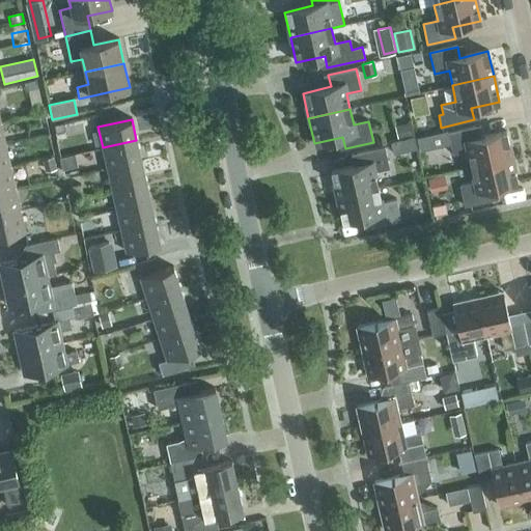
[(66,138),(63,123),(54,126),(57,140),(66,138)]
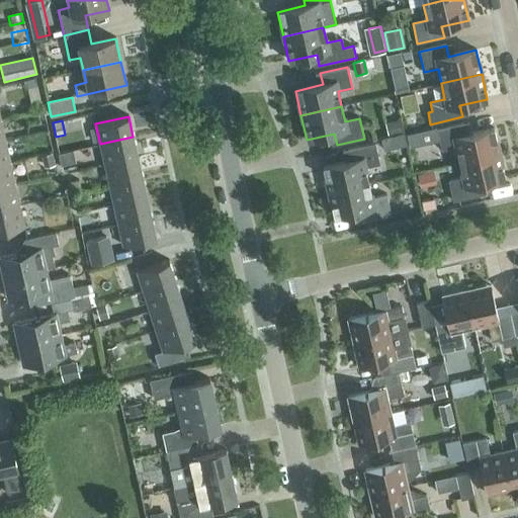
[(458,163),(499,154),(494,128),(466,135),(463,123),(436,130),(441,151),(455,148),(458,163)]
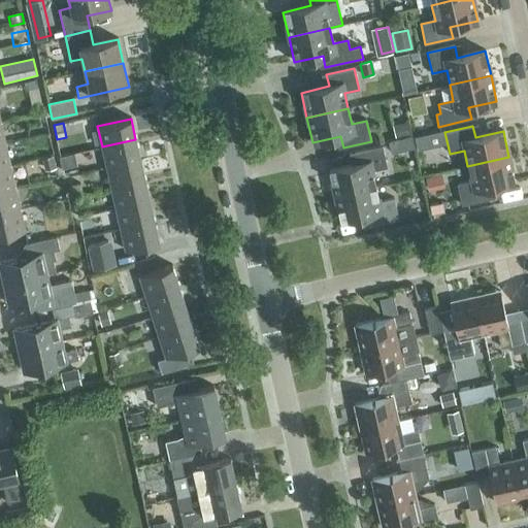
[(391,154),(402,152),(399,138),(388,141),(391,154)]
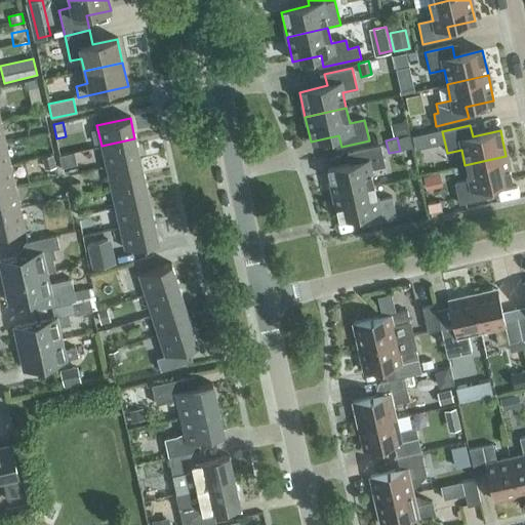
[(106,167),(139,159),(134,138),(102,146),(106,167)]
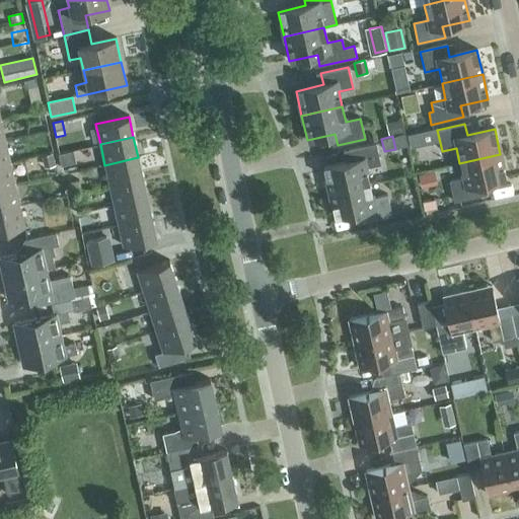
[(0,164),(10,163),(5,141),(0,142),(0,164)]
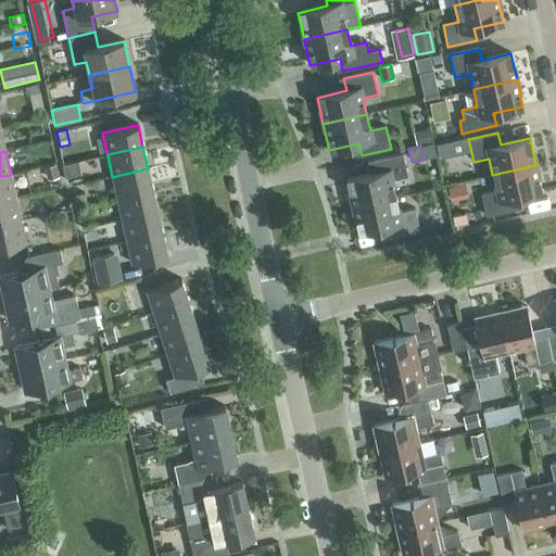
[(352,206),(395,197),(392,180),(407,177),(402,154),(374,161),(376,173),(346,179),(352,206)]
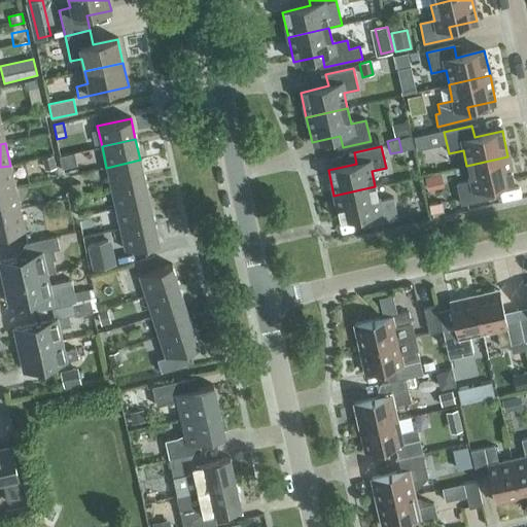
[(57,169),(54,154),(43,157),(46,171),(57,169)]
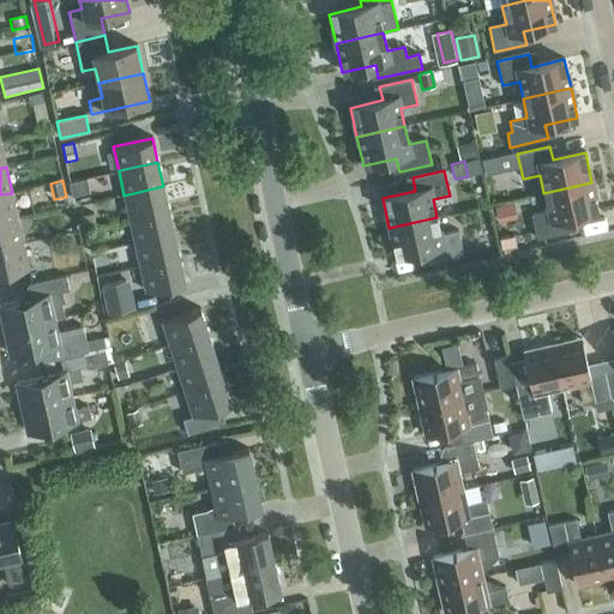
[(591,182),(543,193),(548,211),(531,215),(537,239),(569,232),(566,218),(599,211),(591,182)]
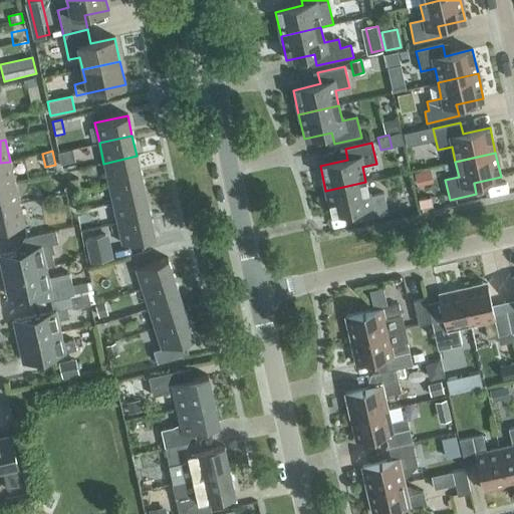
[(108,184),(141,176),(137,156),(103,164),(108,184)]
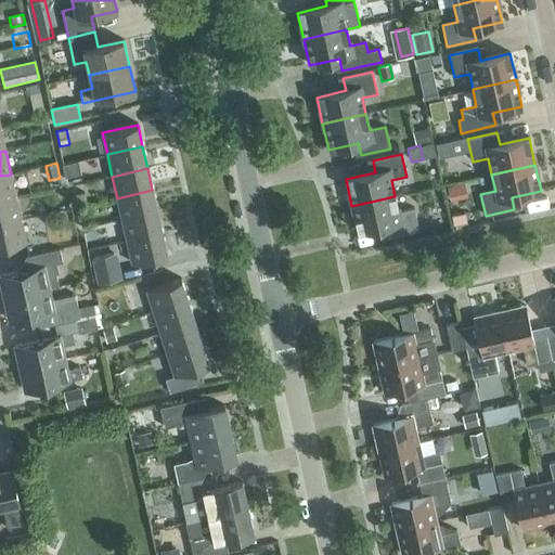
[(0,201),(16,197),(11,175),(0,176),(0,201)]
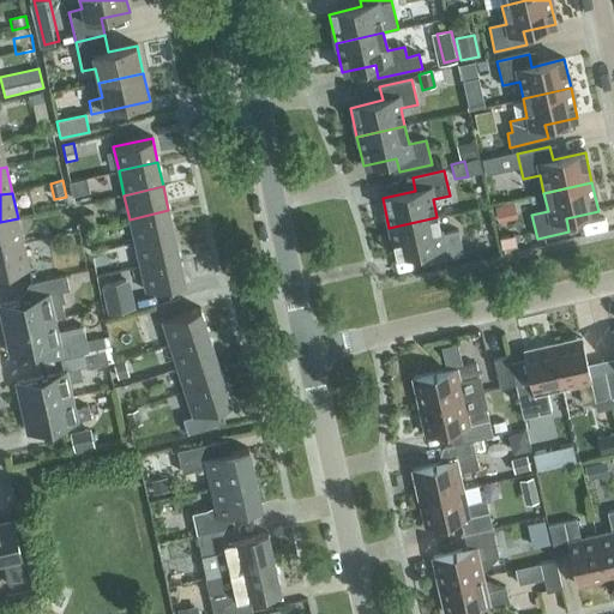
[(134,244),(174,235),(168,210),(130,220),(134,244)]
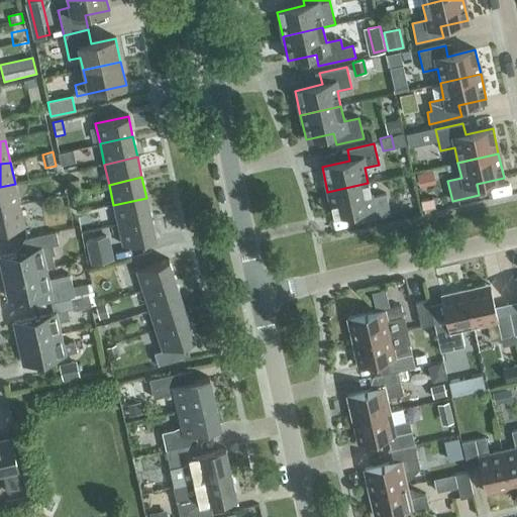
[(368,183),(327,192),(333,216),(360,210),(364,221),(390,215),(386,195),(371,198),(368,183)]
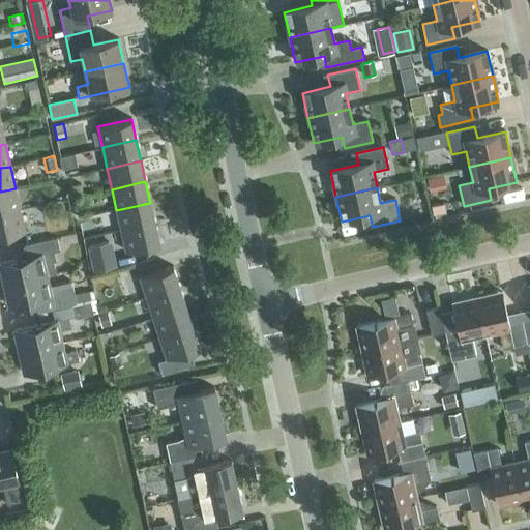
[(0,214),(20,210),(16,188),(0,192),(0,214)]
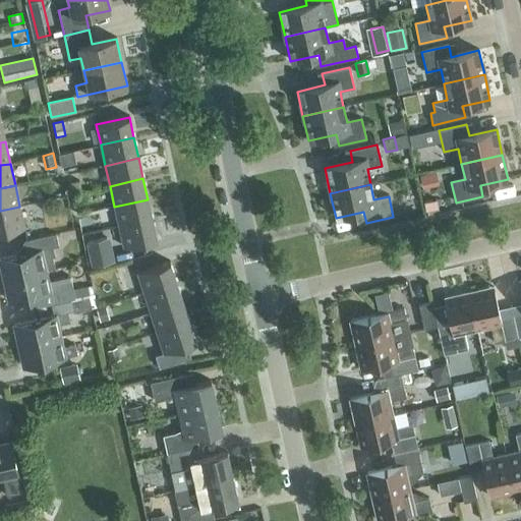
[(119,227),(153,220),(148,199),(114,207),(119,227)]
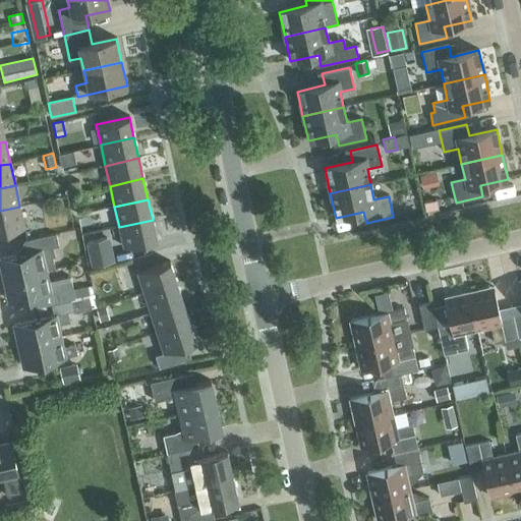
[(440,212),(438,199),(422,203),(425,215),(440,212)]
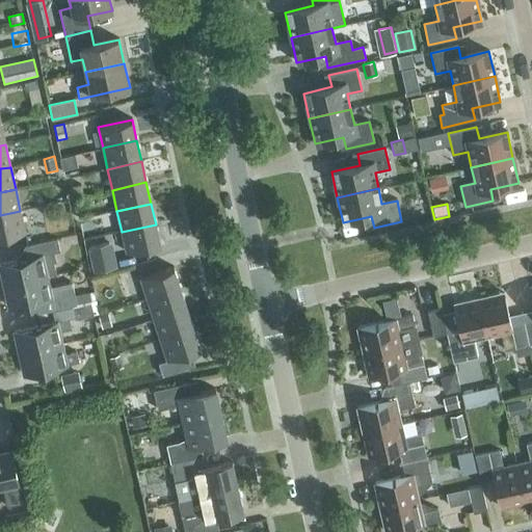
[(20,211),(0,215),(0,239),(25,234),(20,211)]
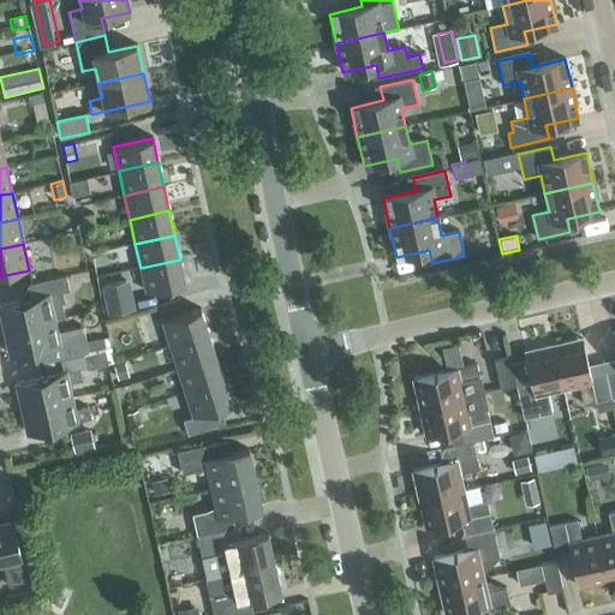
[(180,260),(141,268),(145,292),(185,284),(180,260)]
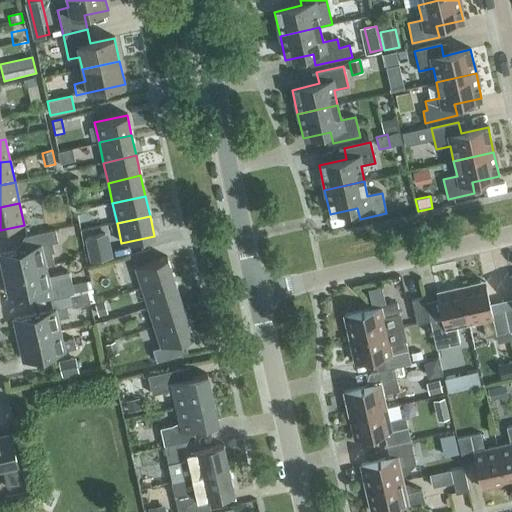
[(0,257),(4,275),(44,266),(54,264),(51,254),(54,253),(52,244),(57,243),(55,231),(24,238),(27,249),(0,255),(0,257)]
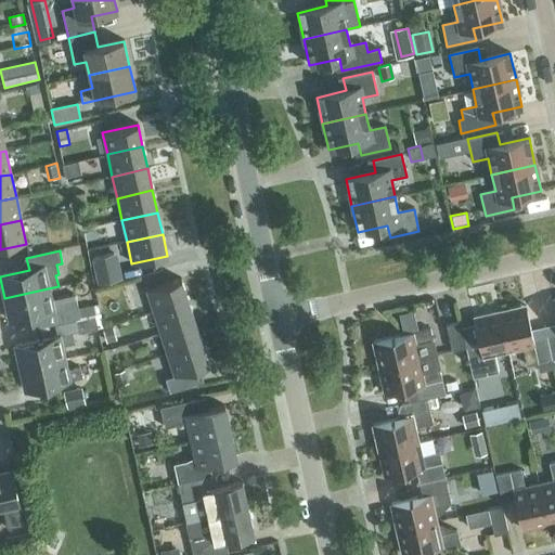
[(116,255),(91,259),(97,285),(121,280),(116,255)]
